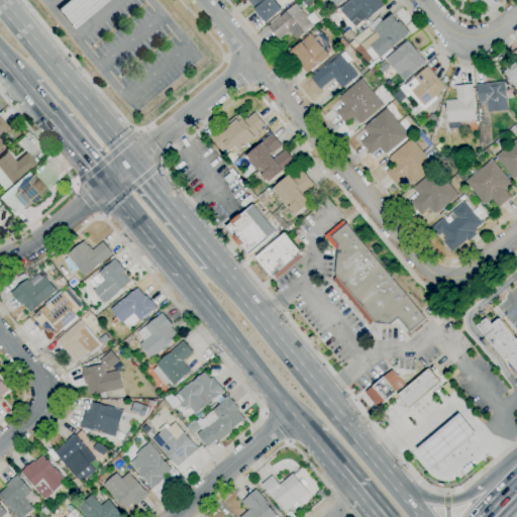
[(65,0),(56,8),(72,28),(106,0),(65,0)]
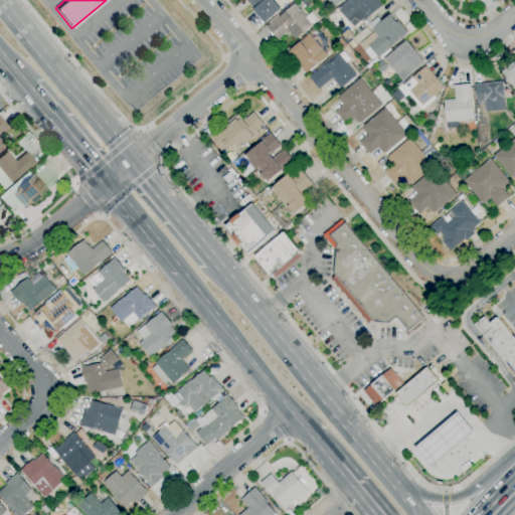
[(266,23),(254,10),(255,9),(248,1),(249,0),(274,0),(282,9),(266,23)]
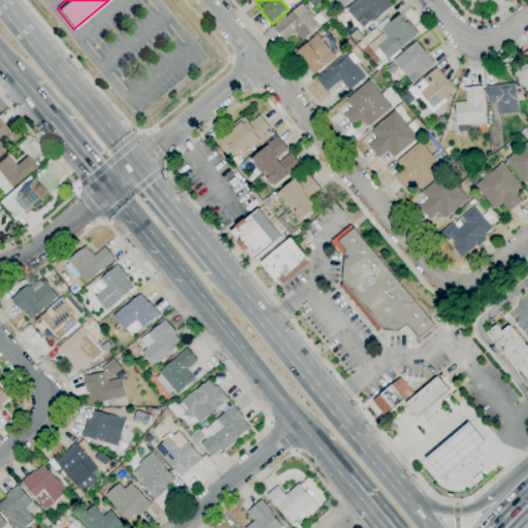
[(352,0),(342,8),(335,0),(352,0)]
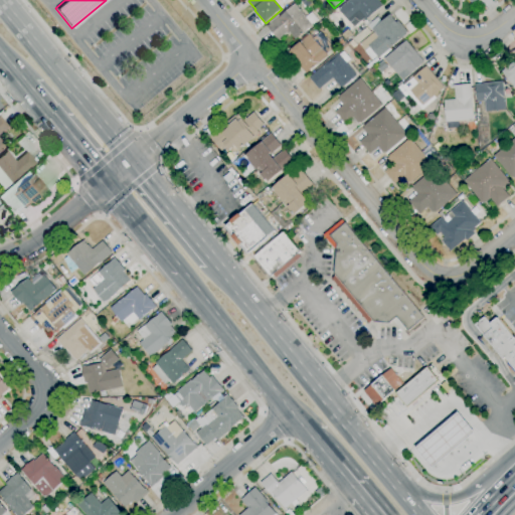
[(354,28),(349,21),(349,22),(338,9),(348,0),(377,0),(382,6),(365,20),(364,19),(354,28)]
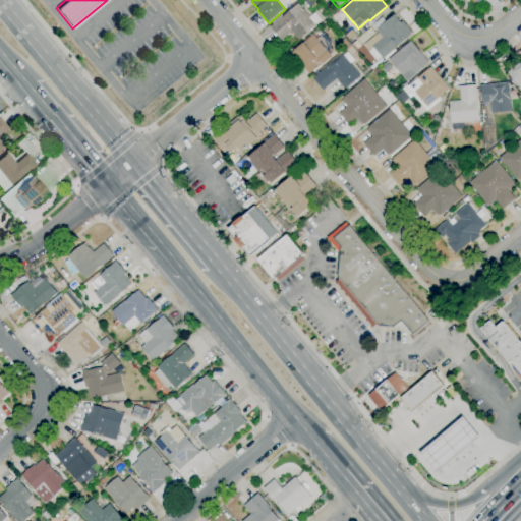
[(484,0),(474,8),(473,6),(476,3),(473,0),(462,0),(461,1),(460,0),(484,0)]
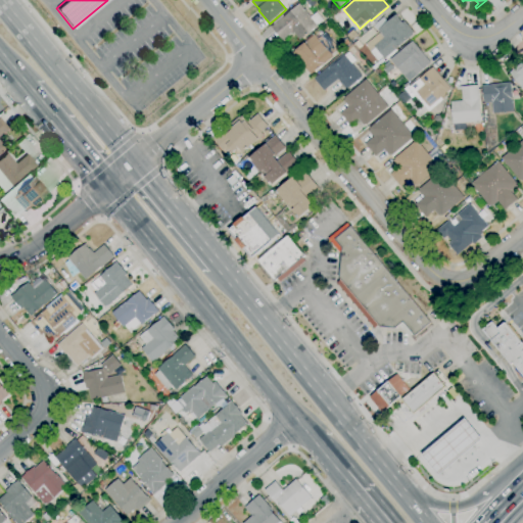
[(286,45),(271,28),(283,17),(284,17),(299,4),(312,17),(317,12),(324,20),(300,41),(294,33),(292,35),(291,33),(284,39),(288,43),(286,45)]
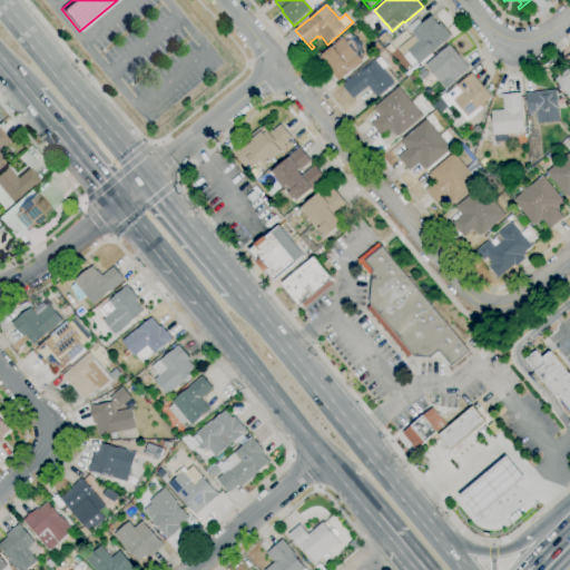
[(409,77),(405,74),(411,70),(410,69),(411,68),(412,69),(419,64),(418,62),(413,67),(404,57),(410,52),(409,51),(404,56),(399,50),(414,36),(412,33),(432,17),(439,25),(441,23),(451,36),(449,38),(450,39),(419,65),(421,67),(409,77)]
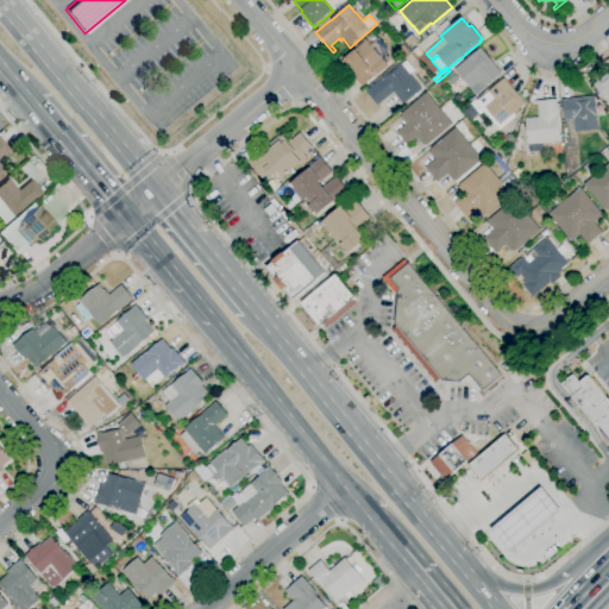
[(410,48),(406,41),(412,36),(416,43),(410,48)]
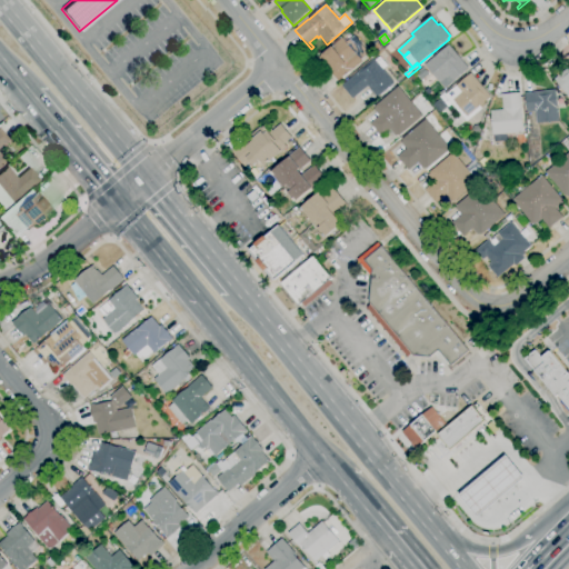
[(339,81),(319,58),(342,39),(346,43),(355,36),(369,53),(361,60),(362,61),(339,81)]
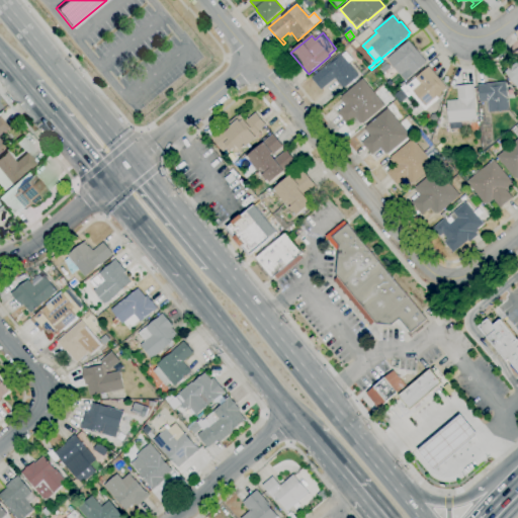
[(343,48),(339,42),(344,38),(348,44),(343,48)]
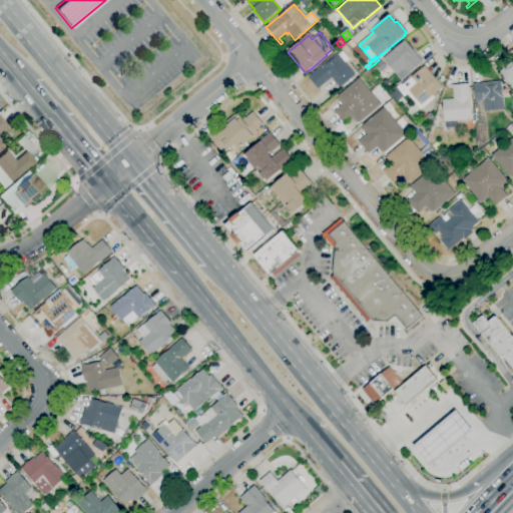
[(352,48),(348,43),(352,40),(356,45),(352,48)]
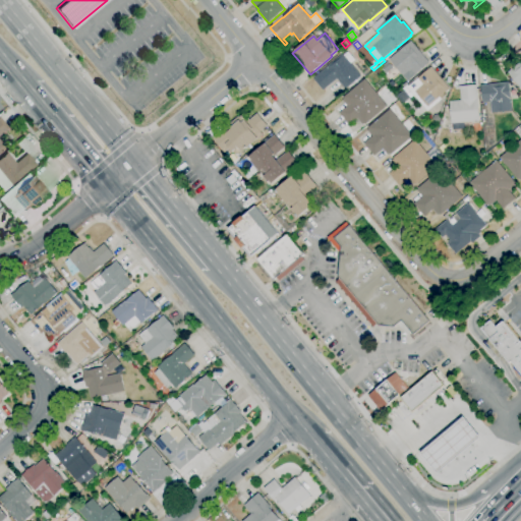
[(408,81),(389,60),(398,52),(399,52),(411,42),(429,63),(417,73),(408,81)]
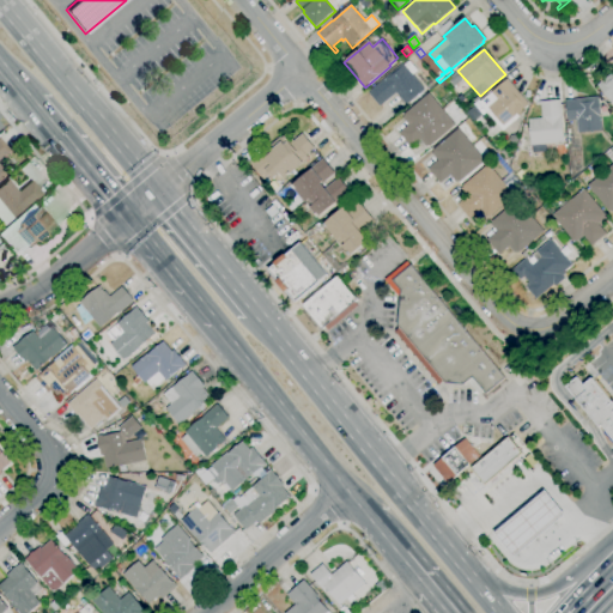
[(381,107),(369,93),(404,64),(405,66),(410,61),(418,71),(413,76),(425,90),(407,104),(398,92),(381,107)]
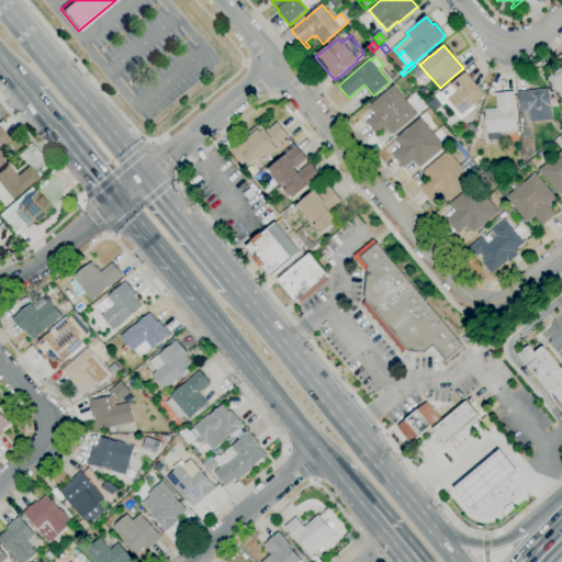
[(561,96),(548,79),(561,66),(561,96)]
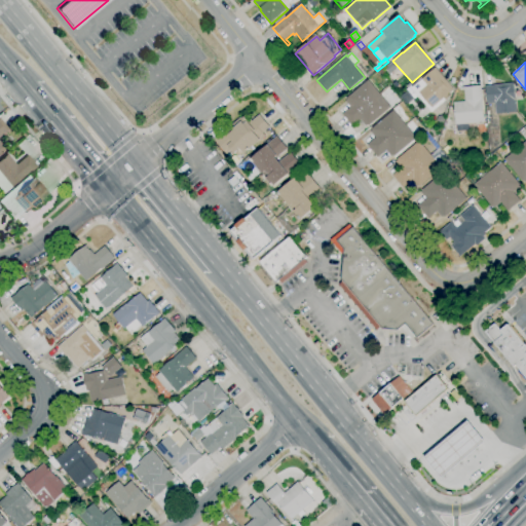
[(431,112),(412,89),(436,68),(454,89),(448,95),(450,97),(431,112)]
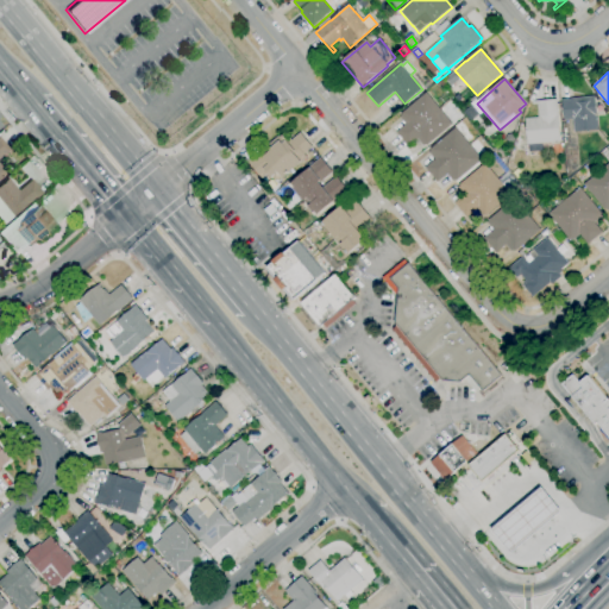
[(409,148),(396,132),(407,125),(400,115),(426,93),(453,125),(428,146),(427,144),(424,146),(418,139),(409,148)]
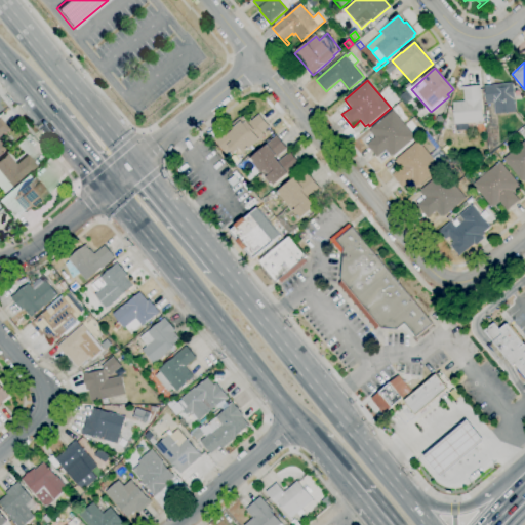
[(495,115),(494,104),(487,104),(485,86),(513,83),(514,98),(515,98),(516,112),(495,115)]
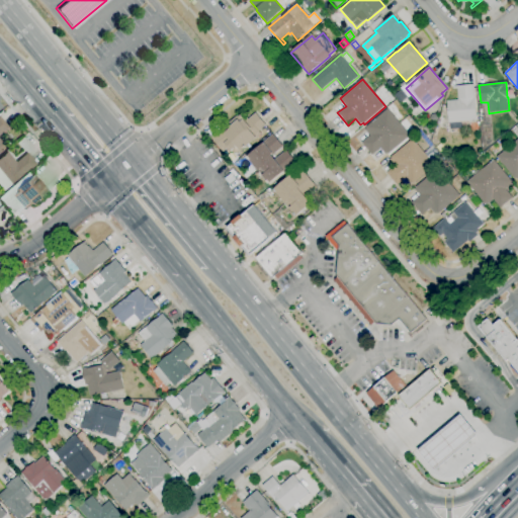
[(450,131),(449,123),(447,101),(458,100),(457,89),(452,89),(452,87),(475,85),(476,100),(475,100),(477,120),(469,121),(470,130),(461,130),(450,131)]
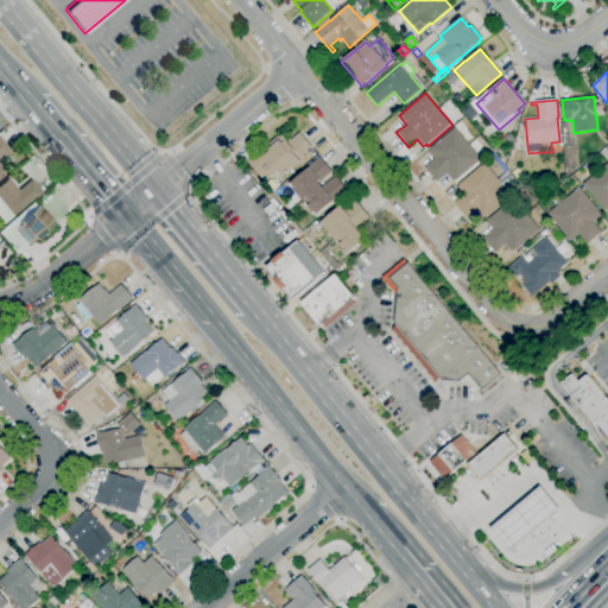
[(454,183),(447,173),(437,182),(425,168),(435,159),(428,151),(455,128),(482,159),(454,183)]
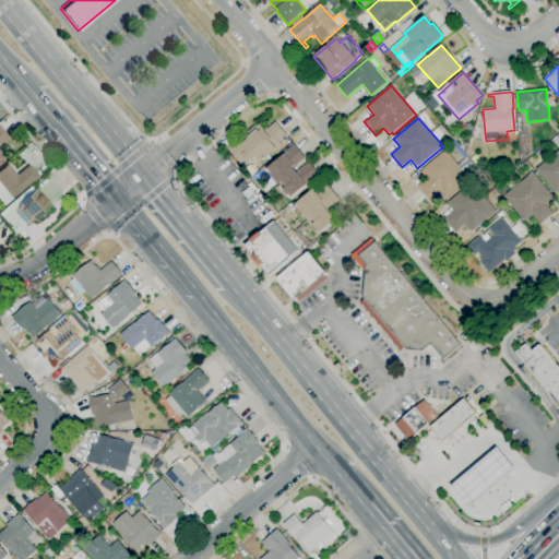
[(240,165),(227,149),(258,123),(263,130),(266,128),(269,129),(276,122),(287,135),(280,142),(283,145),(277,150),(260,164),(256,157),(249,163),(246,161),(240,165)]
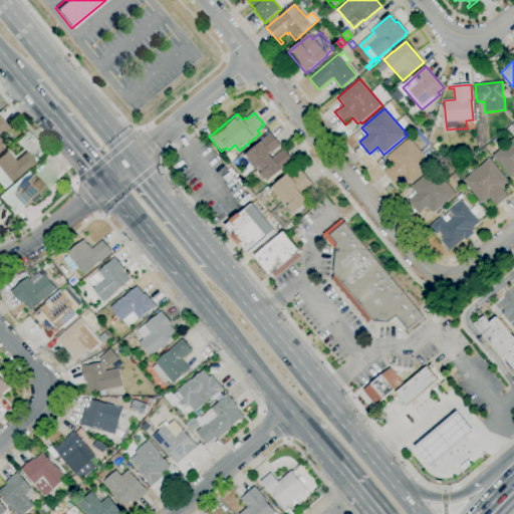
[(0,117),(8,126),(0,133),(0,139),(6,146),(0,151),(0,117)]
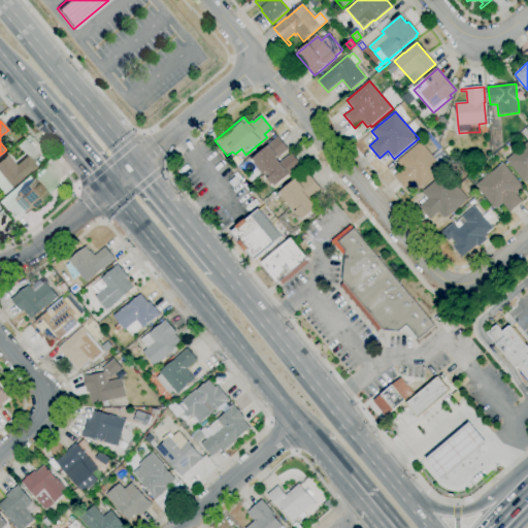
[(275,188),(255,163),(254,163),(252,161),(253,160),(252,159),(278,137),(289,150),(277,159),(281,163),(292,154),(302,166),(275,188)]
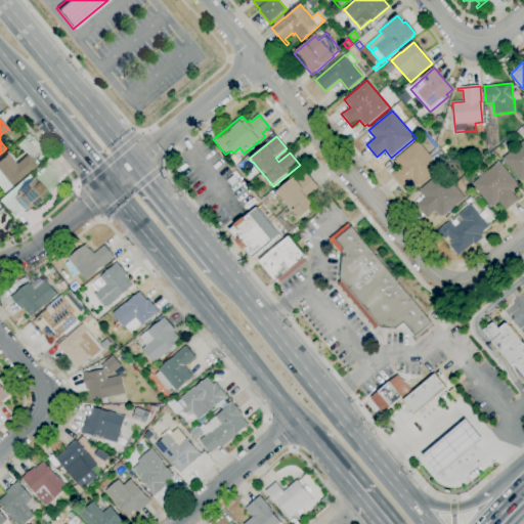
[(417,188),(409,180),(401,187),(391,175),(399,168),(394,161),(418,140),(440,168),(417,188)]
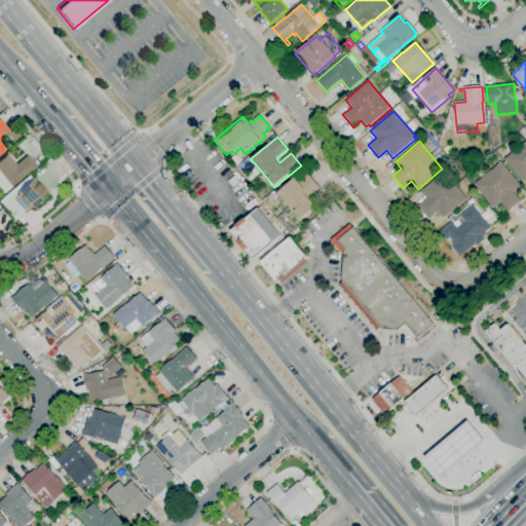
[(525,183),(524,181),(523,182),(504,159),(525,141),(525,183)]
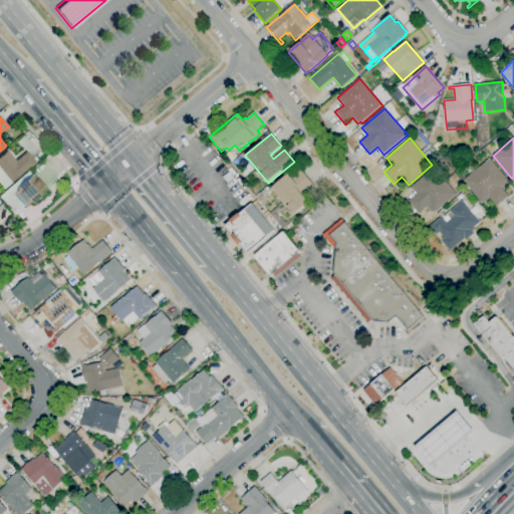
[(4,189),(0,184),(0,157),(7,151),(16,161),(27,151),(37,163),(30,168),(29,167),(11,183),(4,189)]
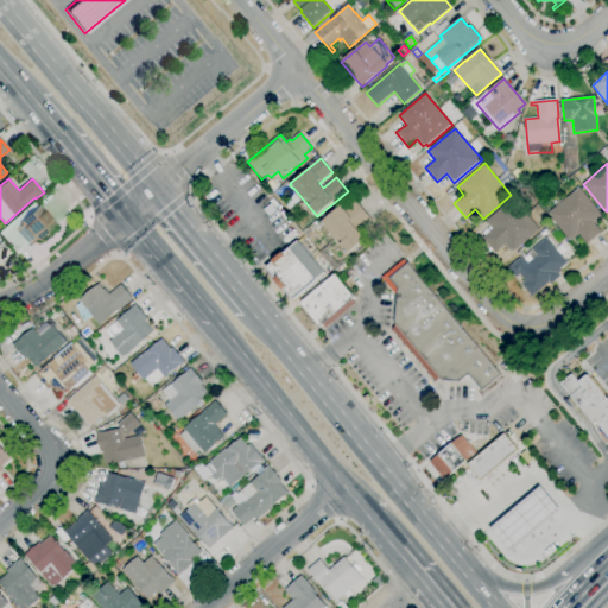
[(587,245),(578,234),(571,240),(570,239),(569,240),(548,214),(580,188),(601,214),(599,215),(600,217),(594,222),(602,233),(587,245)]
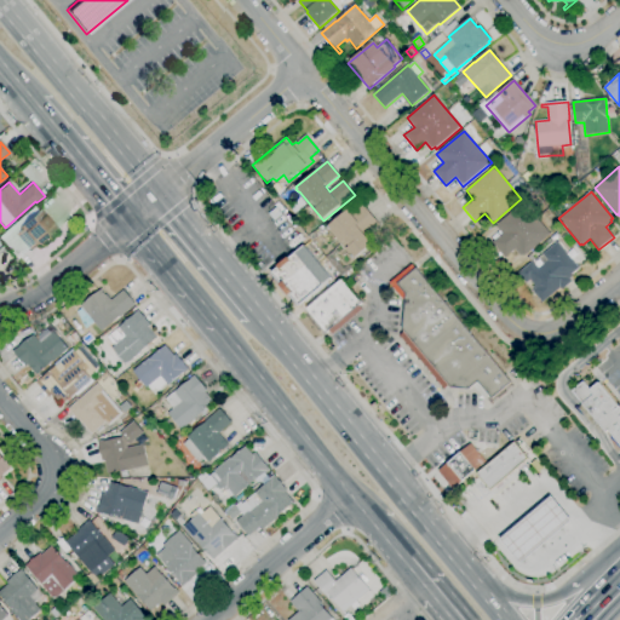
[(505,258),(493,244),(503,235),(497,228),(499,225),(498,224),(523,202),(551,235),(524,257),(523,254),(522,257),(516,250),(505,258)]
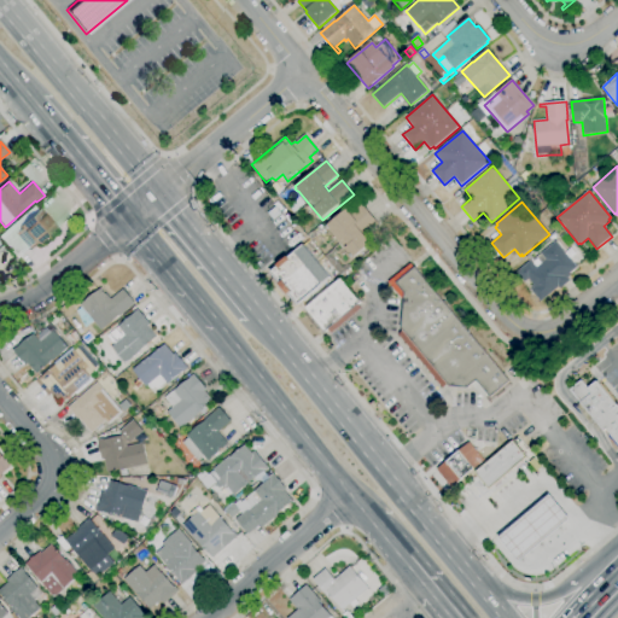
[(354,258),(326,227),(348,209),(350,213),(361,203),(379,223),(366,235),(372,243),(354,258)]
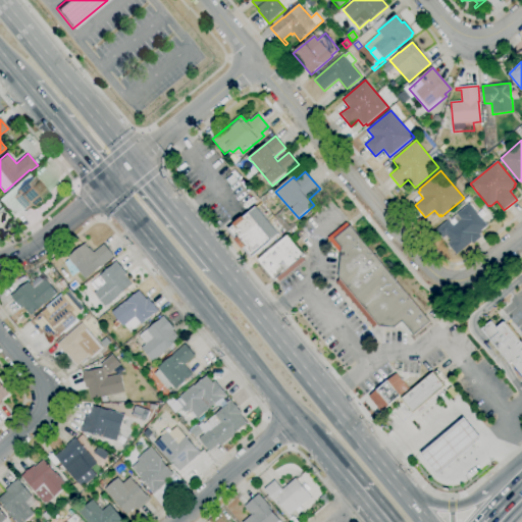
[(15,218),(4,205),(10,199),(7,196),(16,189),(17,190),(34,176),(37,179),(38,179),(44,187),(43,187),(48,192),(46,193),(49,196),(35,208),(32,205),(31,206),(30,206),(24,210),(24,211),(15,218)]
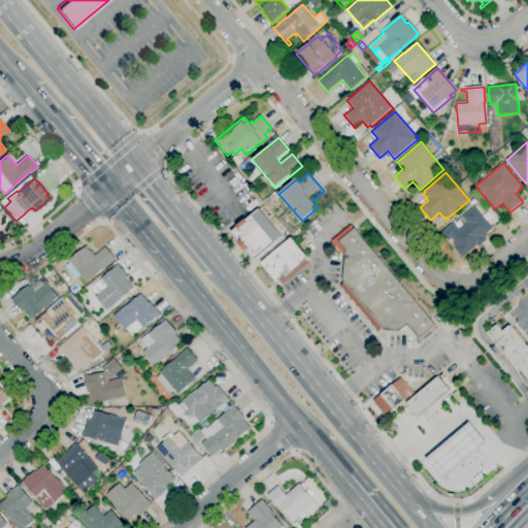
[(462,258),(454,248),(456,246),(454,244),(456,243),(452,238),(449,241),(441,233),(454,223),(454,224),(474,207),(492,229),(486,234),(487,236),(485,238),(487,240),(479,246),(477,245),(462,258)]
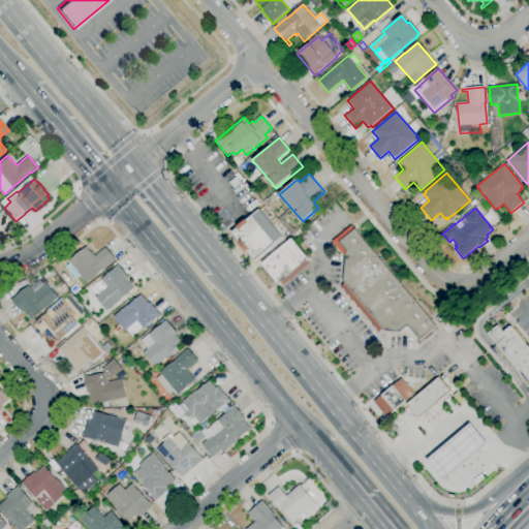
[(252,261),(246,254),(247,253),(239,243),(240,242),(232,234),(239,228),(238,227),(247,219),(247,220),(260,210),(284,238),(256,260),(254,259),(252,261)]
